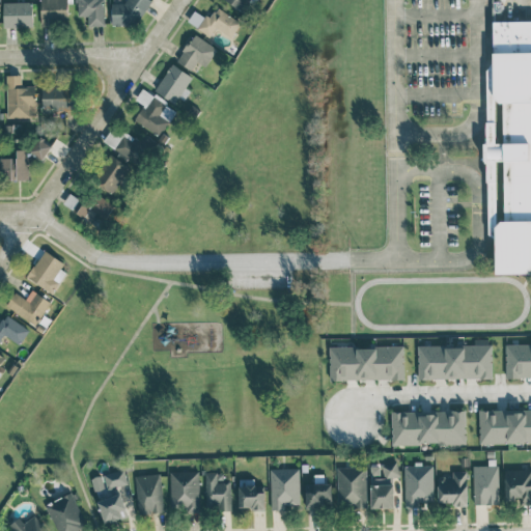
[(42,0),(43,25),(68,25),(67,0),(42,0)]
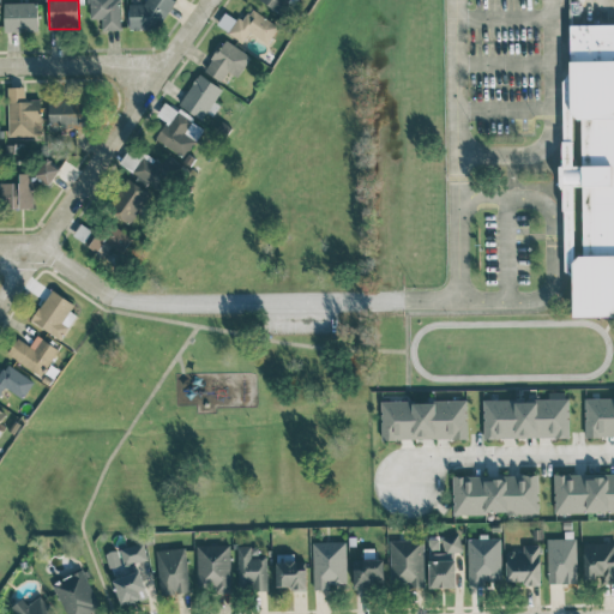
[(89,0),(90,18),(102,18),(102,30),(120,29),(119,0),(89,0)]
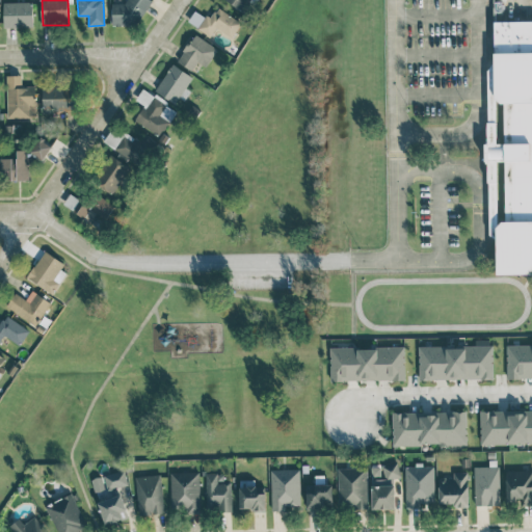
[(112,2),(111,24),(143,25),(143,0),(127,0),(127,3),(112,2)]
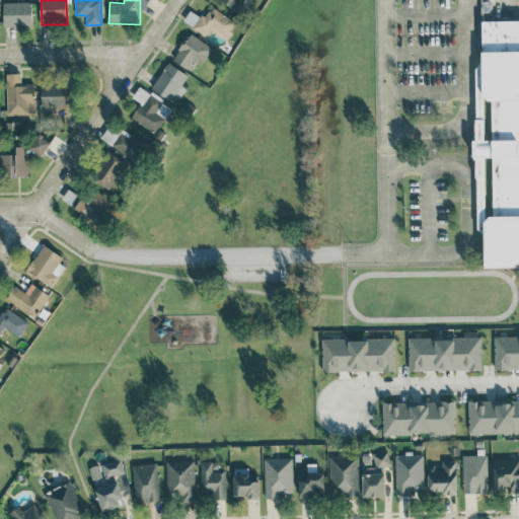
[(243,0),(219,0),(237,10),(243,0)]
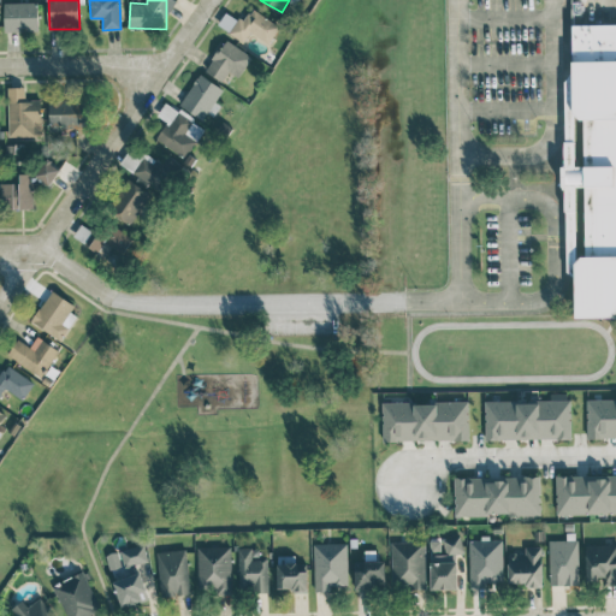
[(37,1),(4,3),(4,31),(39,30),(37,1)]
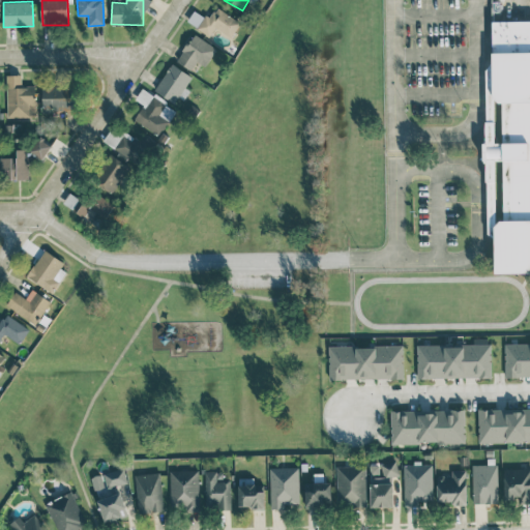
[(210,37),(216,29),(230,38),(241,23),(216,5),(206,20),(194,10),(187,21),(210,37)]
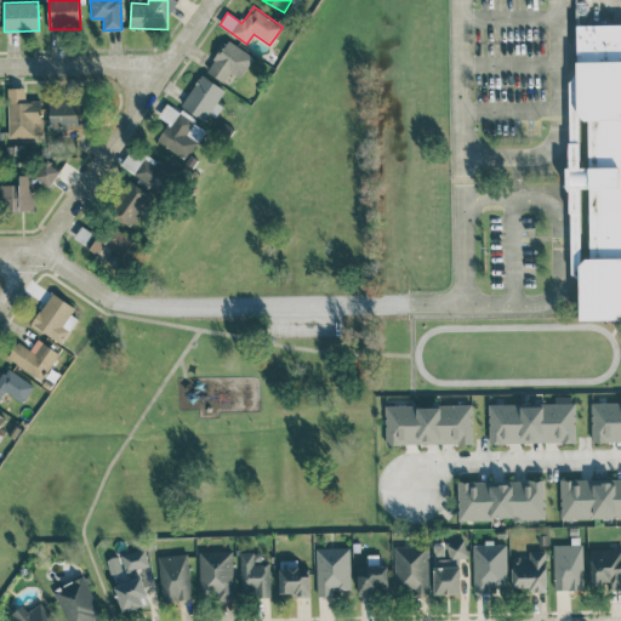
[(620,318),(581,318),(581,257),(590,257),(588,117),(577,117),(576,27),(620,26),(620,318)]
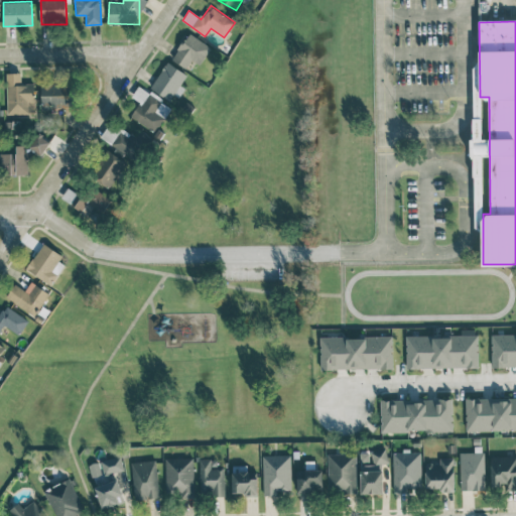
[(172,59),(187,68),(191,60),(201,65),(211,45),(186,32),(172,59)]
